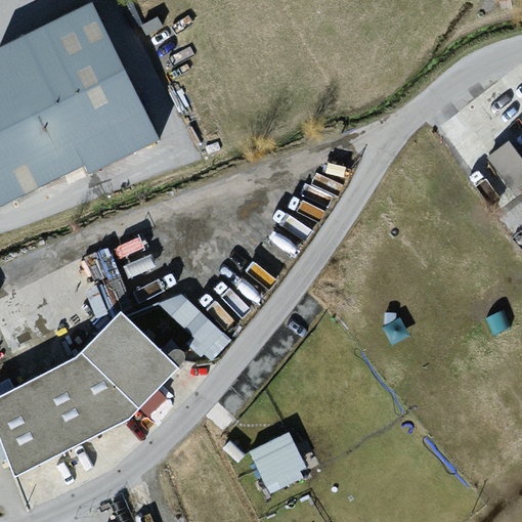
[(87,170),(158,139),(92,4),(0,48),(0,199),(82,161),(87,170)]
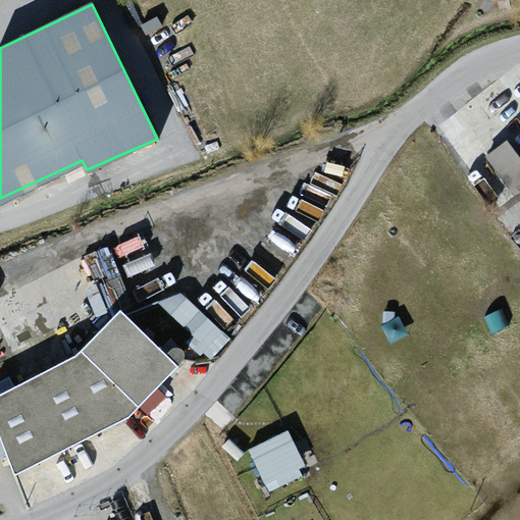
[(519,162),(501,139),(482,153),(519,201),(519,162)]
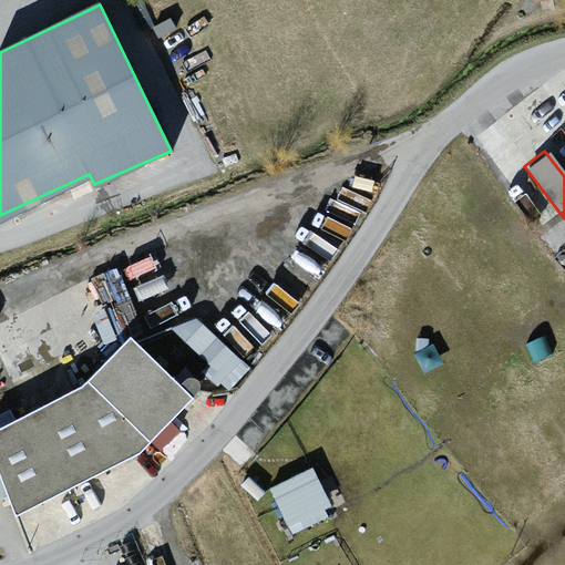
[(185,336),(235,382),(249,367),(199,320),(185,336)]
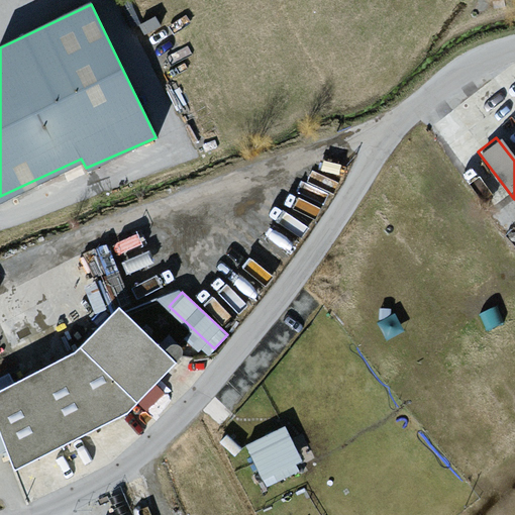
[(12,467),(126,412),(174,362),(119,305),(69,354),(0,390),(0,435),(1,438),(12,467)]
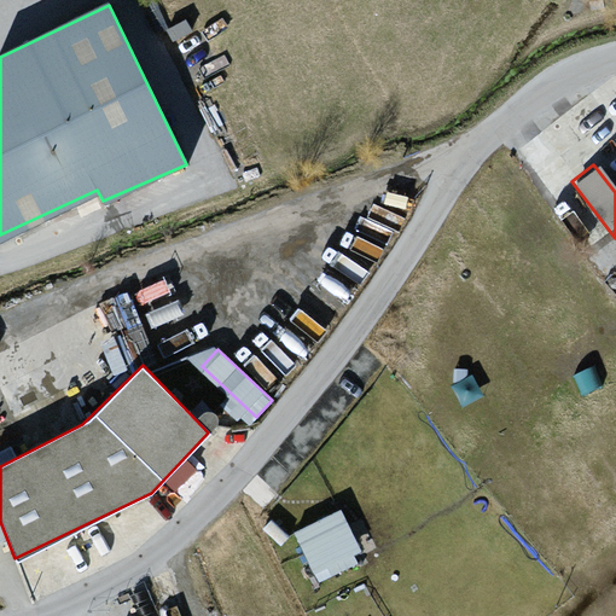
[(342,509),(294,532),(317,579),(365,557),(342,509)]
